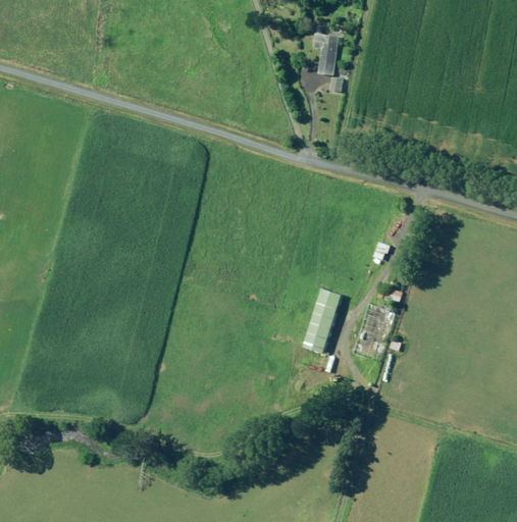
[(320,35),(316,34),(314,34),(312,48),(318,49),(319,49),(318,63),(316,73),(332,75),(335,45),(342,46),(343,40),(337,39),(337,36),(320,35)]
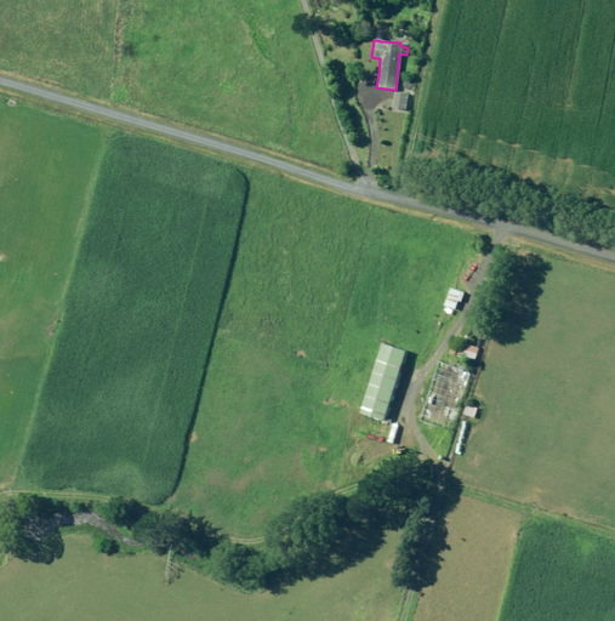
[(391,108),(404,109),(406,95),(393,92),(391,108)]
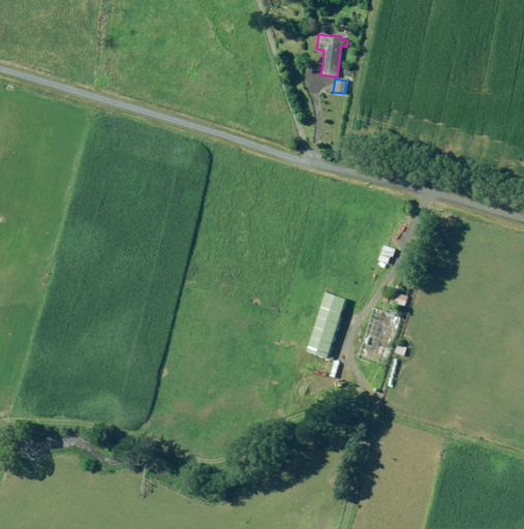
[(382,244),(377,259),(389,263),(394,248),(382,244)]
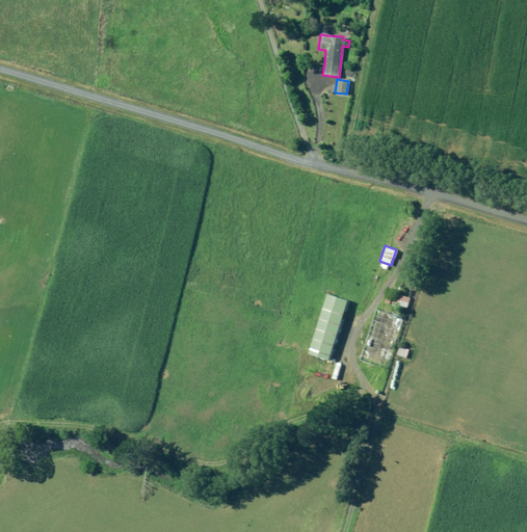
[(407,297),(404,296),(388,291),(388,292),(386,297),(385,300),(385,301),(389,303),(389,302),(404,307),(407,297)]
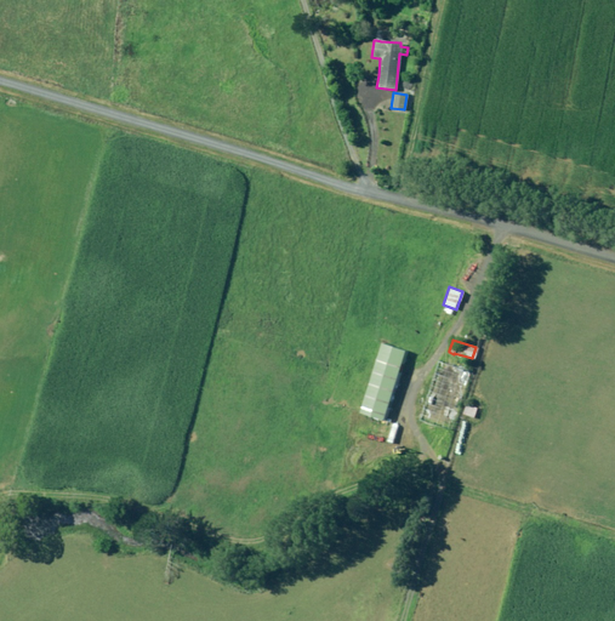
[(382,342),(360,412),(383,420),(402,364),(406,365),(408,360),(403,359),(405,349),(382,342)]
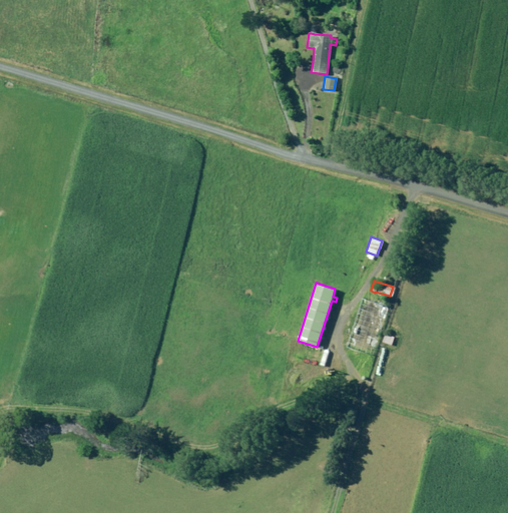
[(371,354),(386,305),(359,297),(344,346),(371,354)]
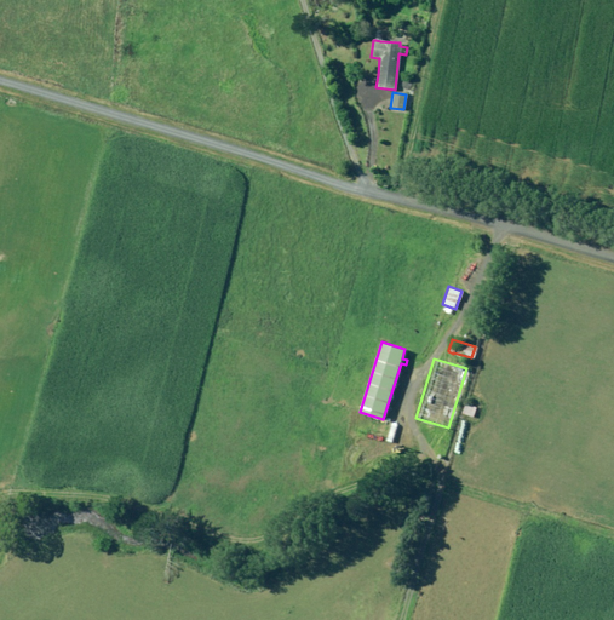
[(460,413),(470,417),(474,407),(463,403),(460,413)]
